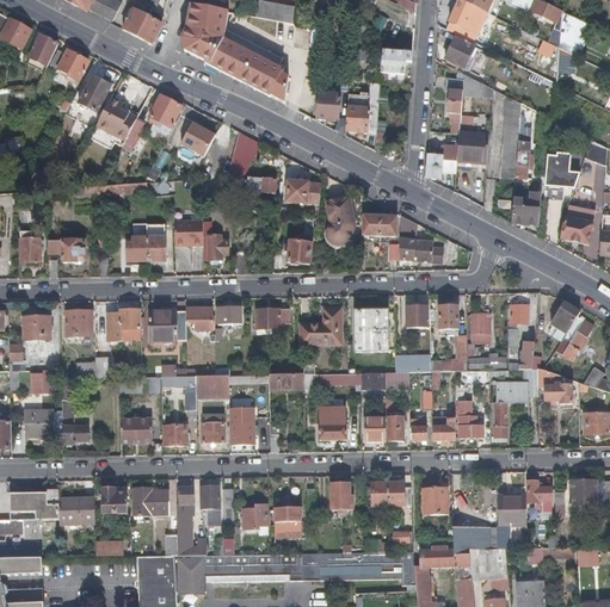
[(91,0),(87,6),(111,18),(119,0),(91,0)]
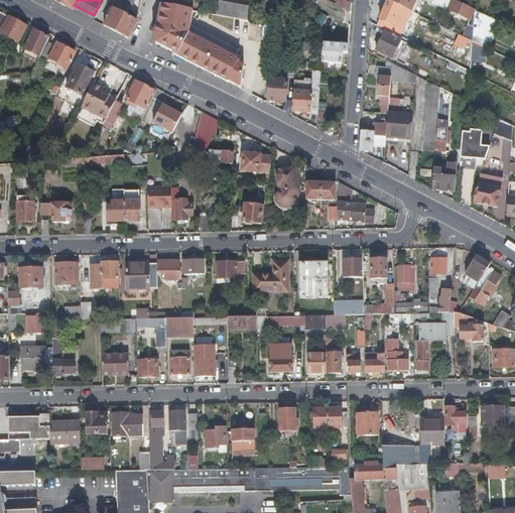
[(217,0),(215,15),(245,18),(247,3),(224,0),(217,0)]
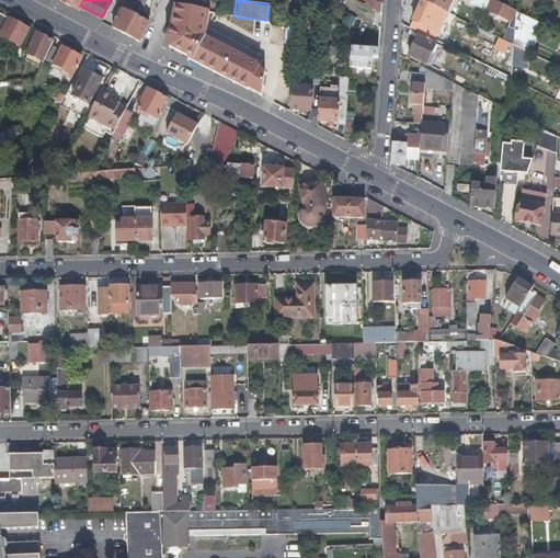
[(381,1),(379,0),(364,0),(363,2),(381,11),(381,1)]
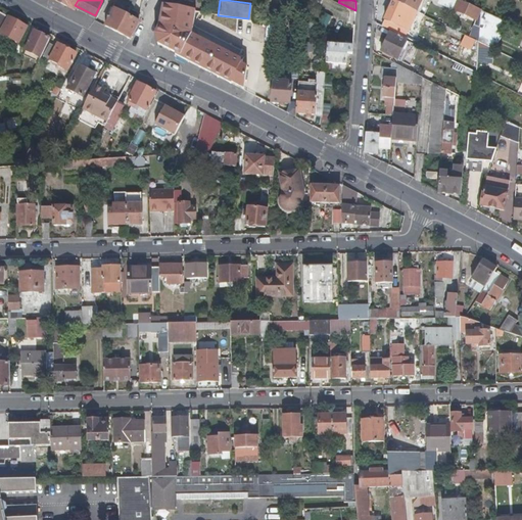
[(401,12),(404,7),(407,8),(408,8),(409,6),(400,2),(395,0),(392,0),(384,17),(386,19),(383,25),(399,33),(407,36),(410,29),(396,22),(401,12)]
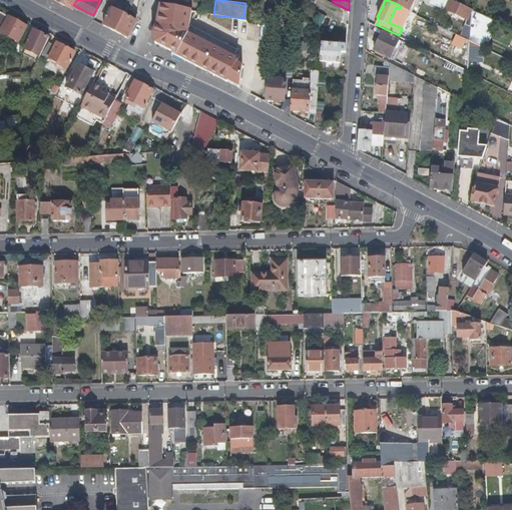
[(388,0),(393,2),(401,6),(406,8),(410,0),(388,0)]
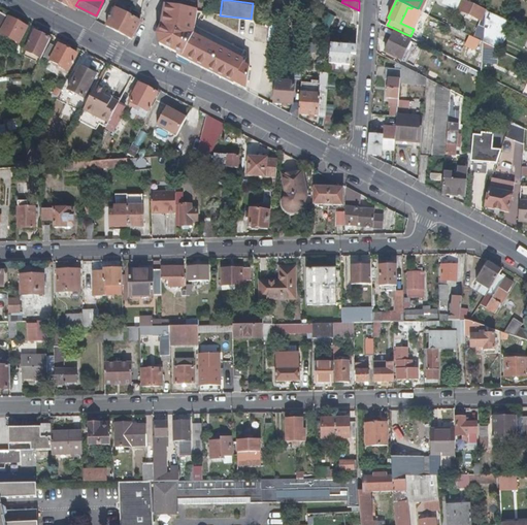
[(478,23),(485,24),(485,18),(486,8),(468,0),(440,0),(455,6),(478,17),(478,23)]
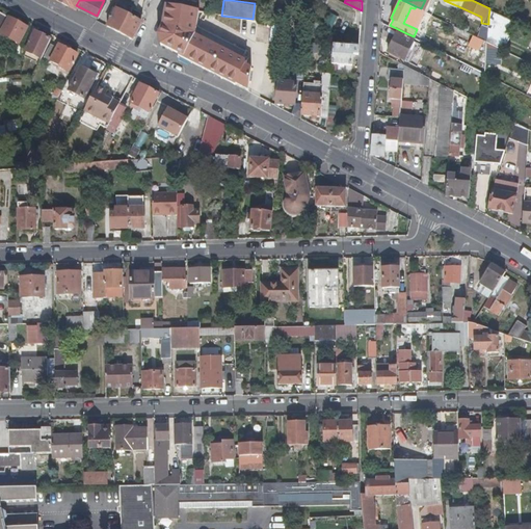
[(195,27),(198,8),(164,3),(159,31),(161,43),(179,51),(178,54),(247,88),(249,63),(245,61),(245,57),(194,31),(195,27)]
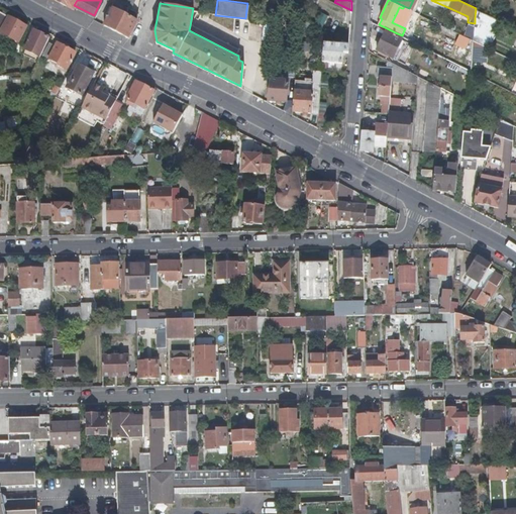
[(127,34),(130,28),(136,18),(111,5),(103,22),(127,34)]
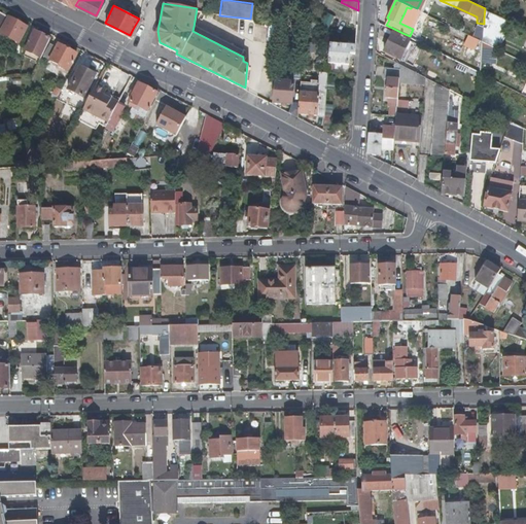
[(0,27),(1,27),(0,28),(0,33),(8,37),(10,35),(18,38),(27,23),(0,8),(0,27)]
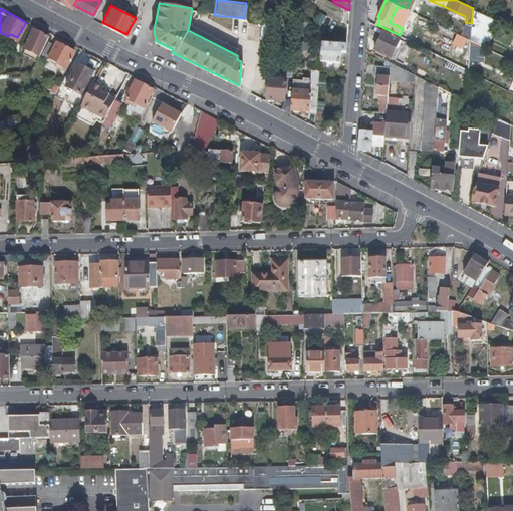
[(311,23),(297,15),(296,21),(308,28),(311,23)]
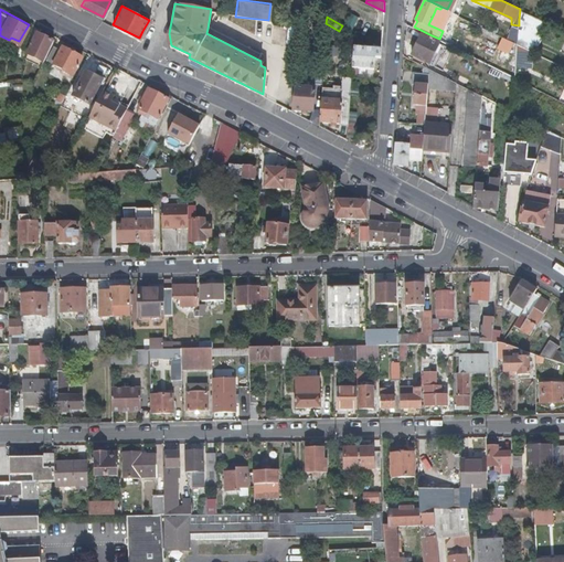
[(532,25),(524,21),(520,32),(528,35),(532,25)]
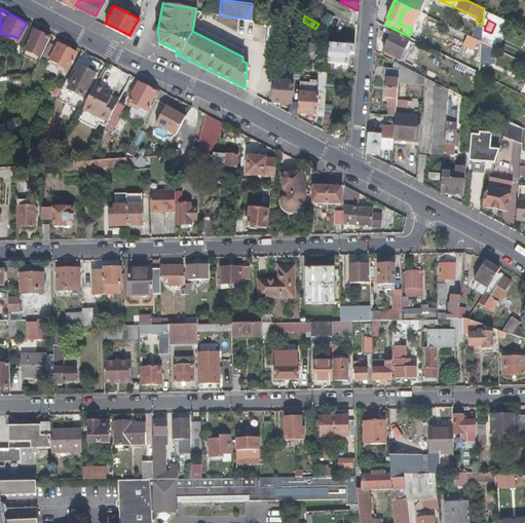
[(25,46),(39,53),(49,34),(34,27),(25,46)]
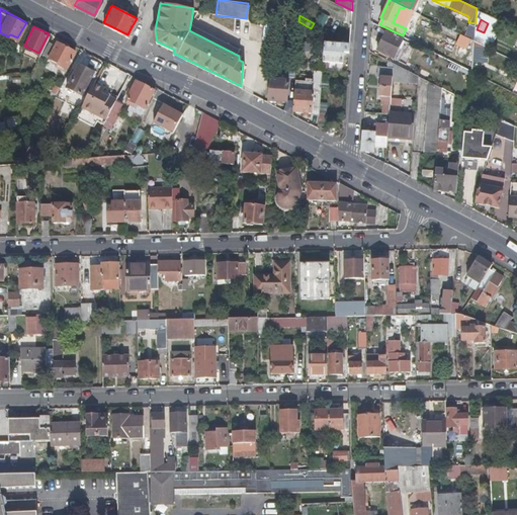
[(403,37),(385,29),(377,48),(376,49),(397,58),(401,49),(399,48),(403,37)]
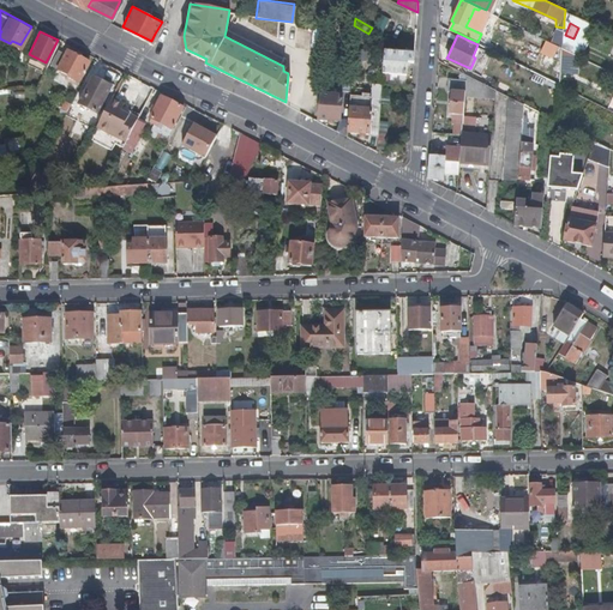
[(65,49),(58,44),(48,61),(56,65),(65,49)]
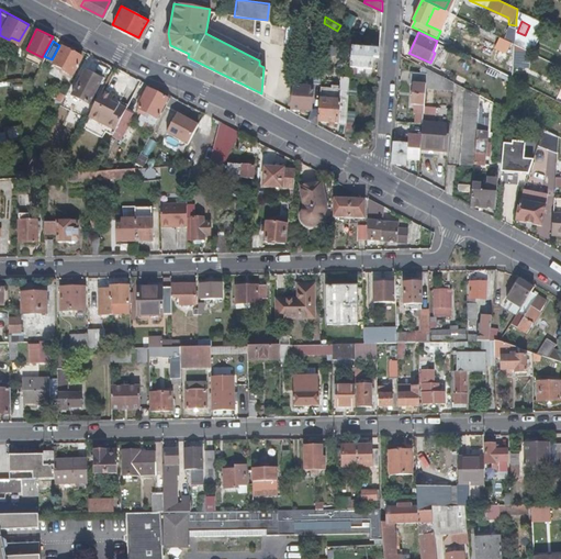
[(59,45),(52,59),(60,65),(71,70),(81,52),(62,42),(59,45)]
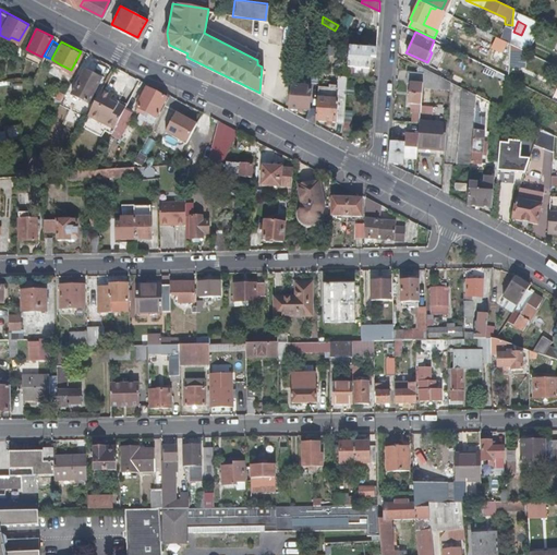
[(368,67),(368,55),(375,55),(376,48),(366,47),(349,45),(347,64),(368,67)]
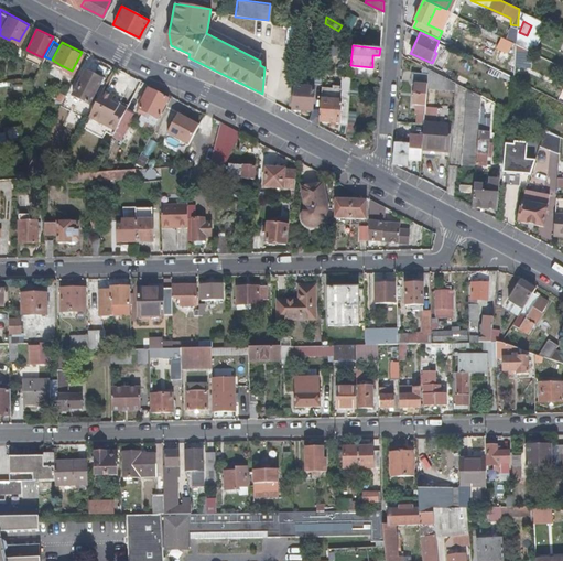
[(72,71),(61,65),(58,69),(69,75),(72,71)]
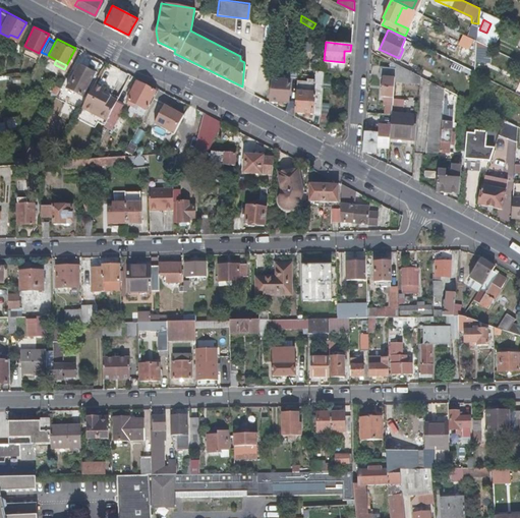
[(297,76),(298,60),(291,60),(290,75),(297,76)]
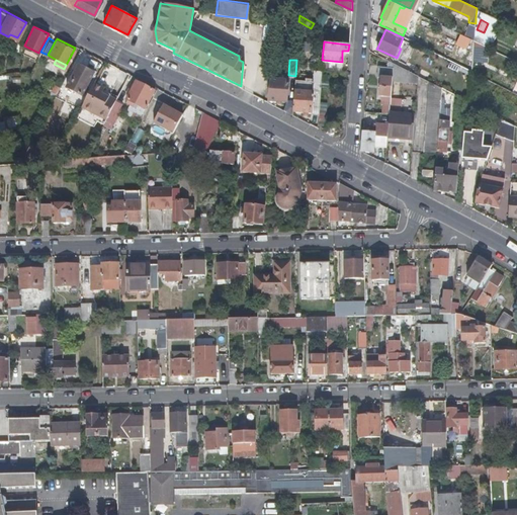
[(94,70),(78,61),(66,83),(82,91),(94,70)]
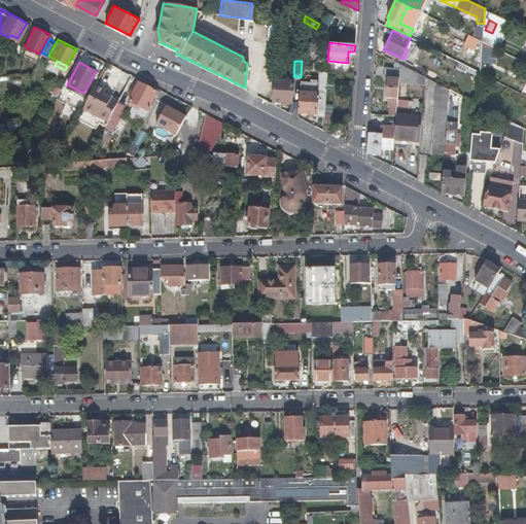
[(396,103),(398,79),(399,67),(385,66),(384,76),(387,76),(385,97),(388,97),(388,104),(389,105),(389,113),(395,113),(395,110),(396,103)]
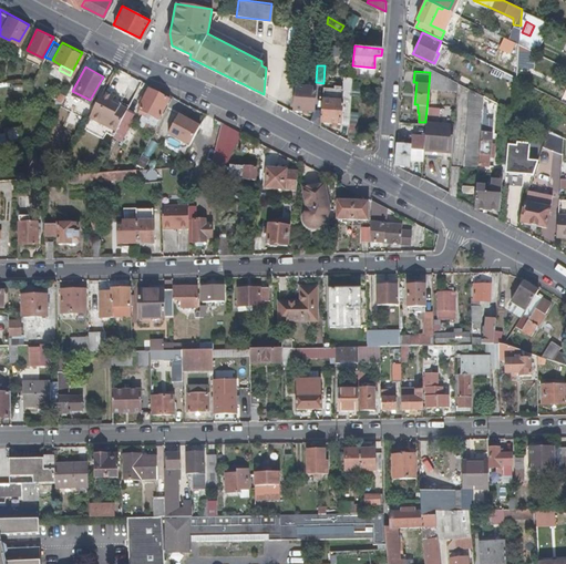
[(65,91),(69,84),(63,81),(60,89),(65,91)]
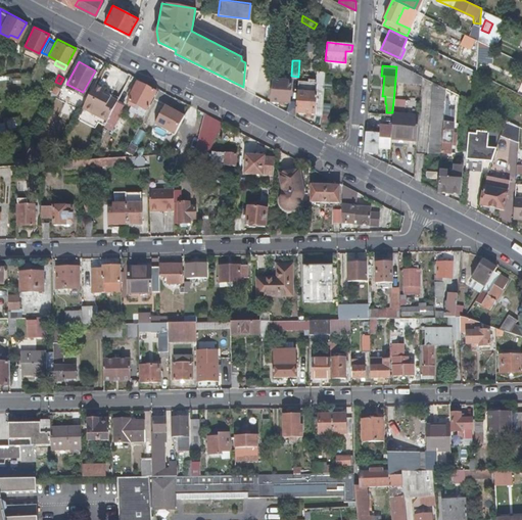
[(323,102),(325,77),(317,77),(316,85),(297,84),(295,111),(322,113),(323,102)]
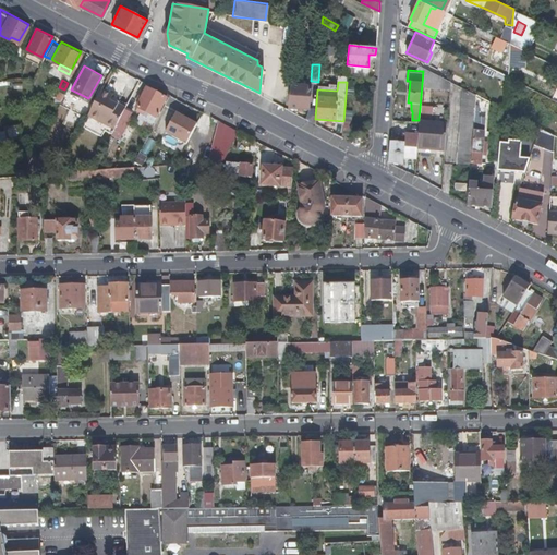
[(143,108),(155,113),(165,94),(146,84),(142,92),(140,97),(135,105),(137,105),(143,108)]
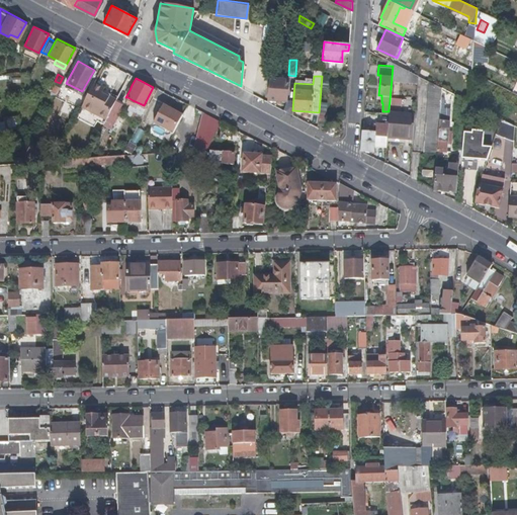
[(286,100),(288,80),(269,78),(268,98),(286,100)]
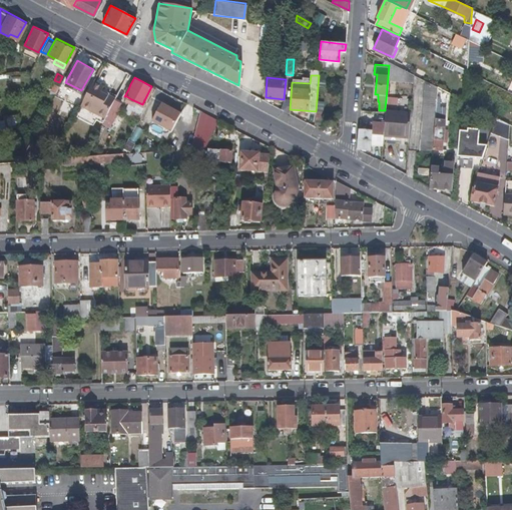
[(435,126),(436,111),(438,85),(425,79),(421,147),(433,148),(433,144),(434,138),(434,136),(435,126)]
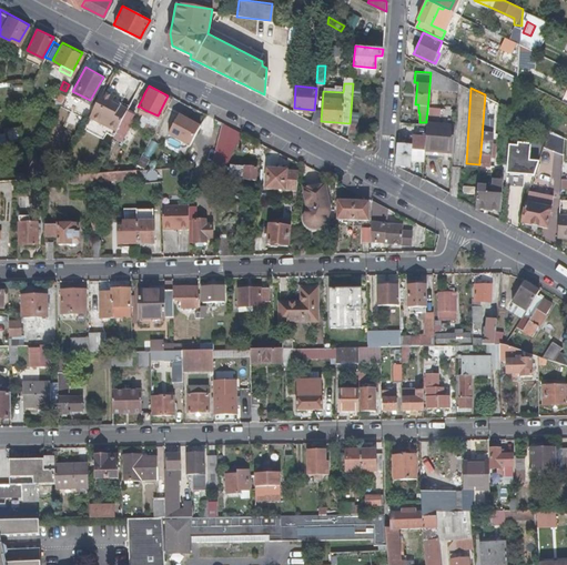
[(101,90),(87,117),(114,131),(125,109),(117,104),(119,101),(101,90)]
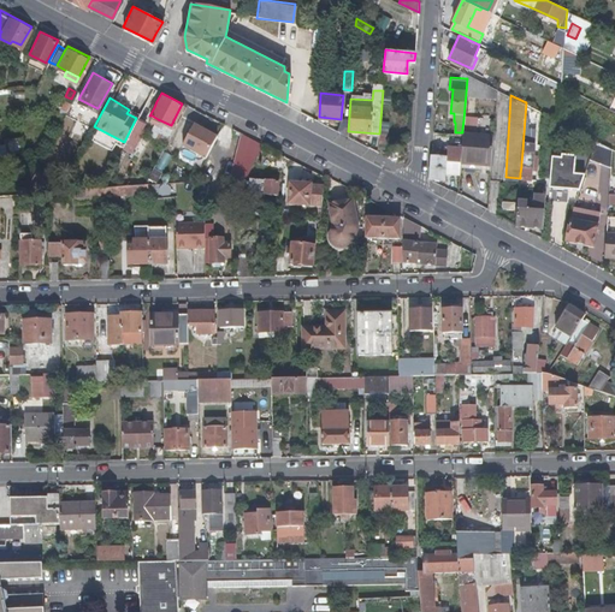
[(124,142),(131,146),(143,122),(136,118),(124,142)]
